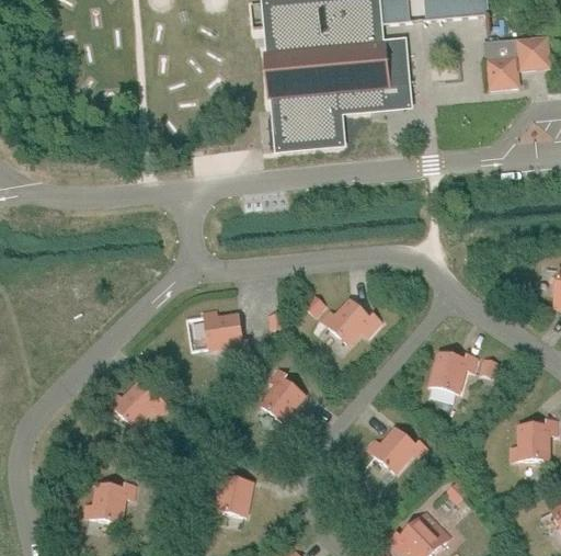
[(390,86),(386,41),(381,42),(379,23),(409,20),(407,0),(264,0),(270,52),(264,52),(268,97),(273,97),(275,115),(267,116),(271,148),(277,147),(277,148),(343,143),(340,110),(371,108),(370,98),(386,95),(385,86),(390,86)]
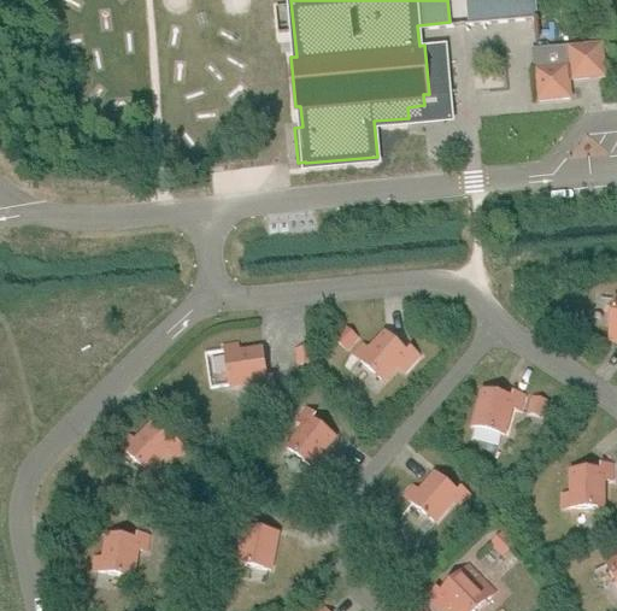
[(466,0),(469,21),(541,13),(541,12),(538,12),(536,0),(466,0)]
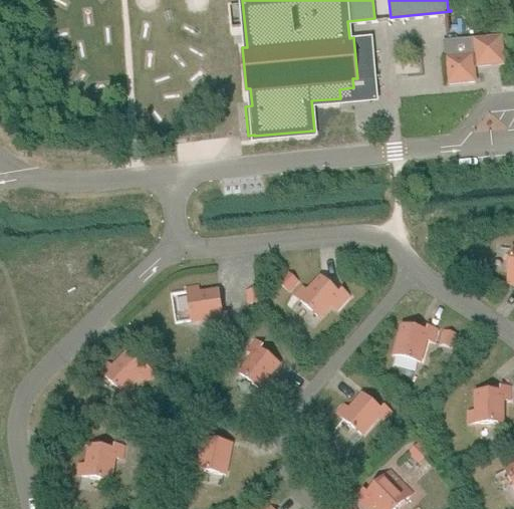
[(473,62),(503,59),(501,33),(445,38),(449,79),(475,77),(473,62)]
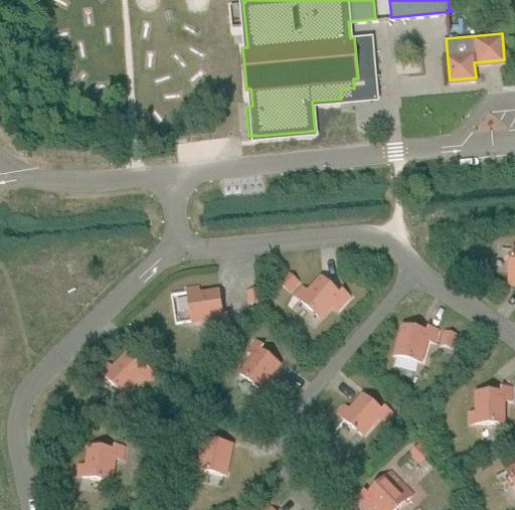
[(370,36),(354,37),(358,78),(374,77),(370,36)]
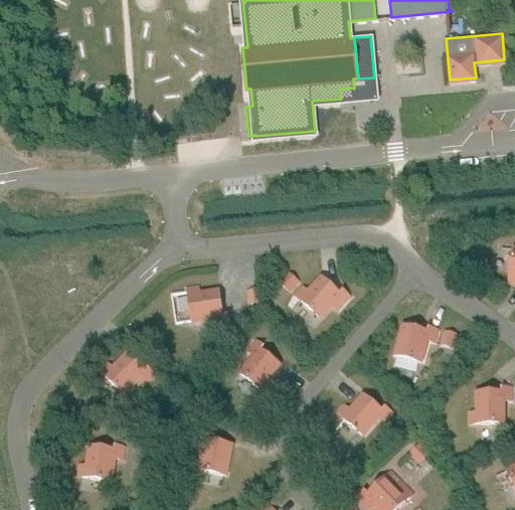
[(93,129),(103,127),(102,119),(91,120),(93,129)]
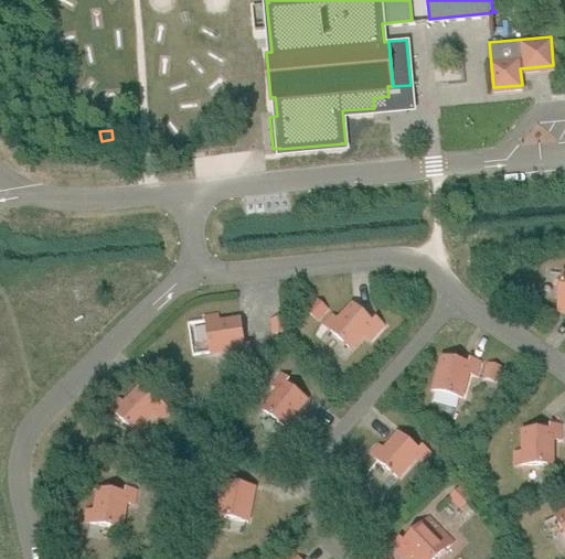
[(329,303),(316,292),(306,303),(318,314),(329,303)]
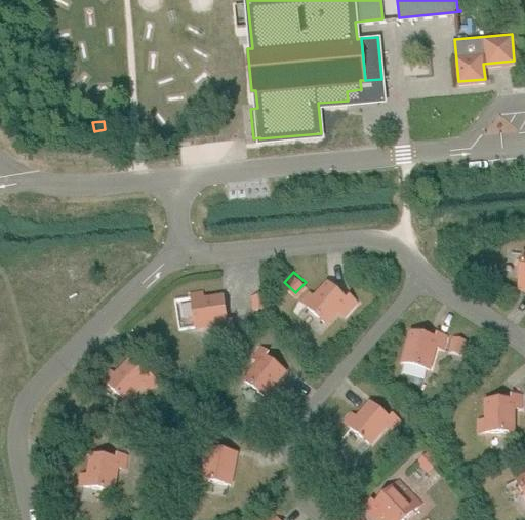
[(326,320),(327,319),(338,308),(342,312),(356,297),(350,292),(347,296),(328,279),(314,294),(309,289),(300,297),(326,320)]
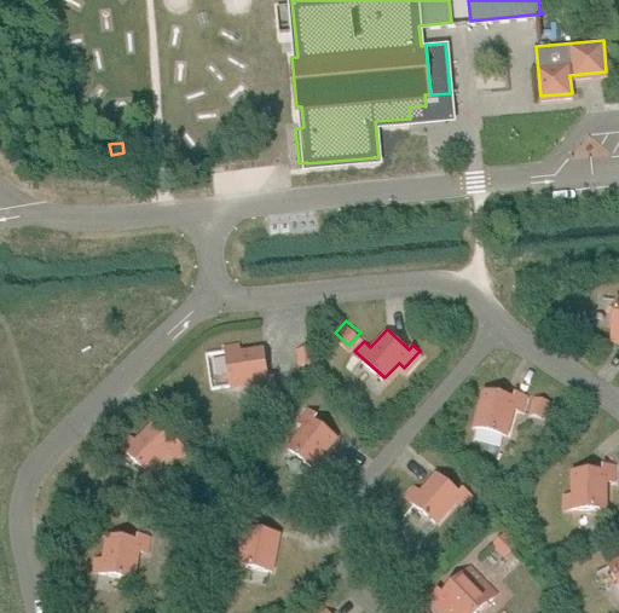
[(225,342),(231,382),(259,377),(260,386),(275,383),(273,374),(267,375),(262,345),(239,348),(238,340),(225,342)]
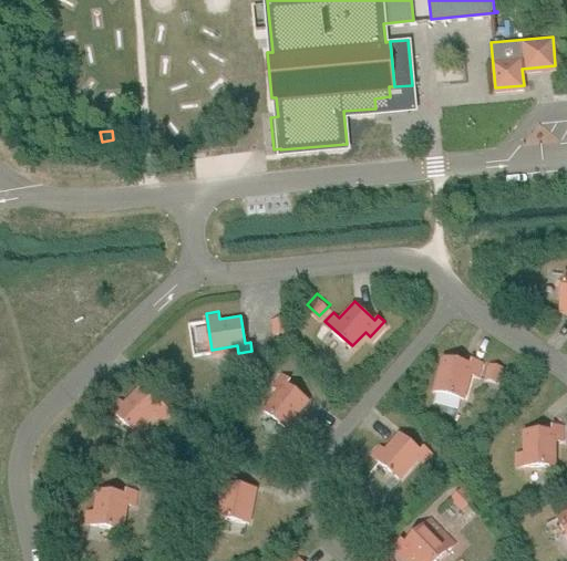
[(286,313),(270,315),(272,331),(288,329),(286,313)]
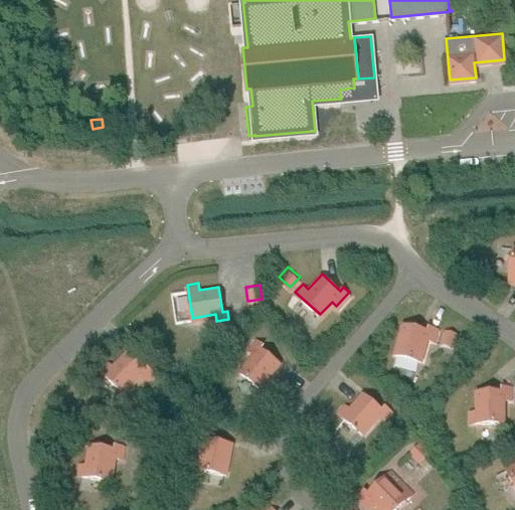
[(395,352),(420,359),(426,336),(434,338),(437,326),(430,324),(427,328),(403,322),(395,352)]
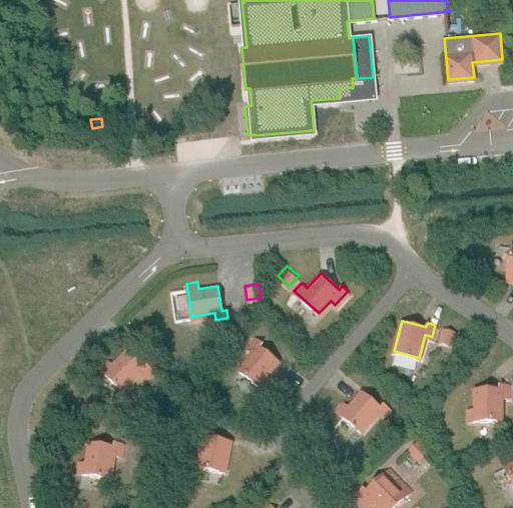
[(442,326),(439,339),(453,343),(456,330),(442,326)]
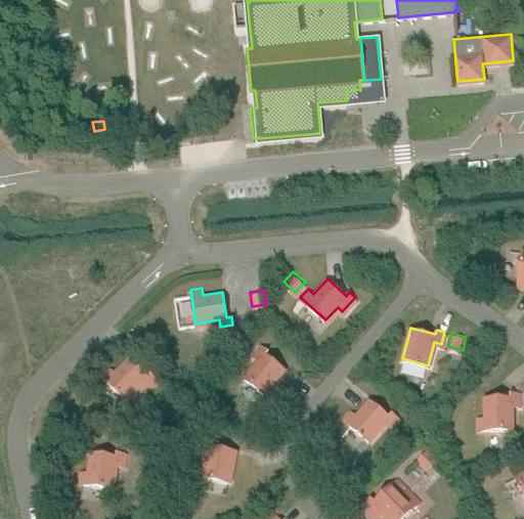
[(244,377),(271,397),(277,388),(272,384),(285,368),(264,351),(267,348),(261,343),(253,353),(259,357),(244,377)]
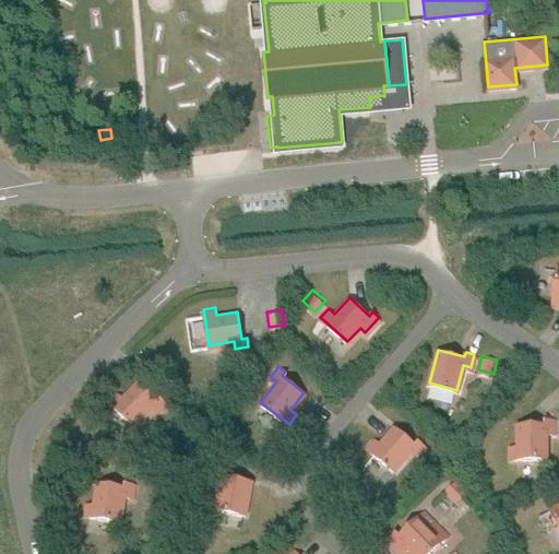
[(108,399),(134,425),(152,407),(157,411),(167,401),(161,396),(157,400),(138,380),(122,396),(117,390),(108,399)]
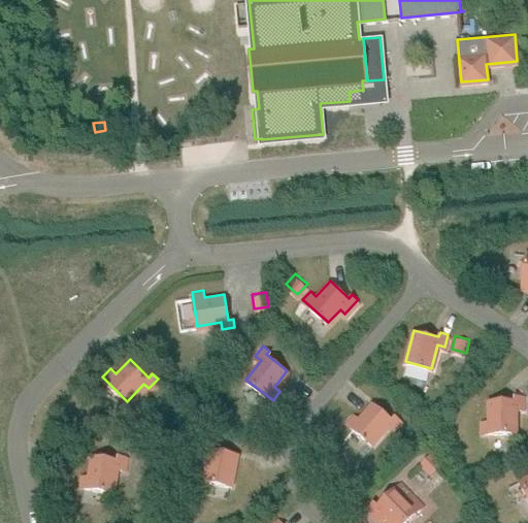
[(482,430),(516,430),(516,406),(523,406),(523,393),(515,393),(515,398),(489,398),(489,419),(482,419),(482,430)]
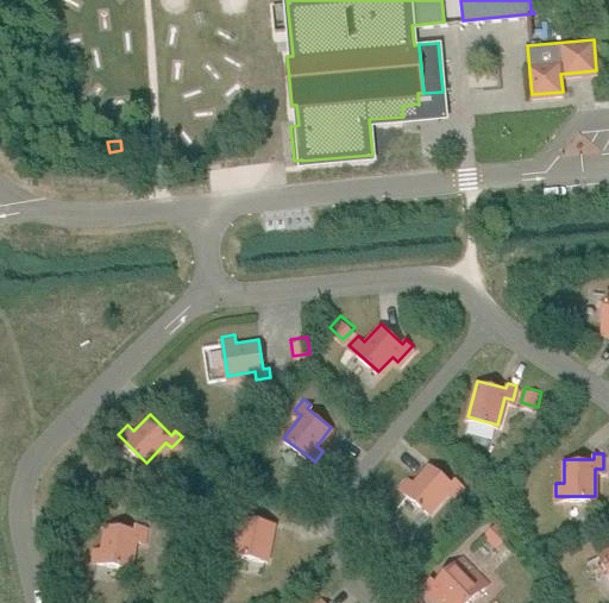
[(400,485),(429,510),(447,490),(453,495),(463,483),(456,477),(452,482),(429,463),(414,481),(408,476),(400,485)]
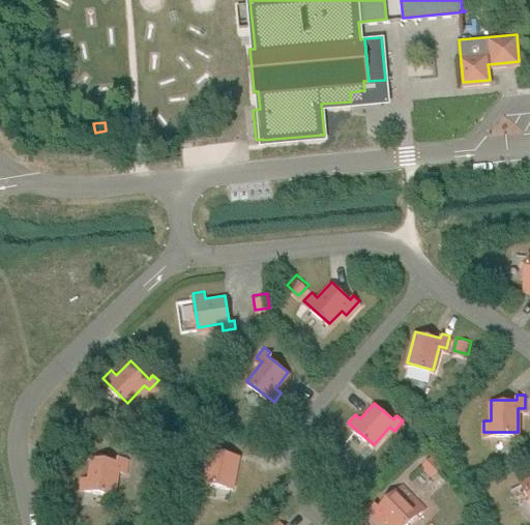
[(206,480),(232,486),(238,454),(213,449),(214,444),(206,442),(204,456),(210,457),(206,480)]
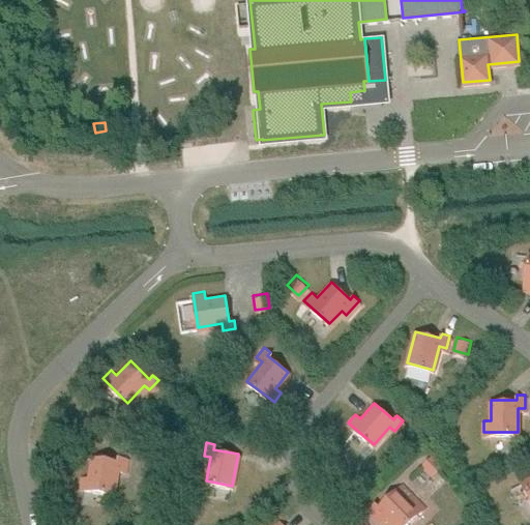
[(431,451),(420,463),(432,473),(442,462),(431,451)]
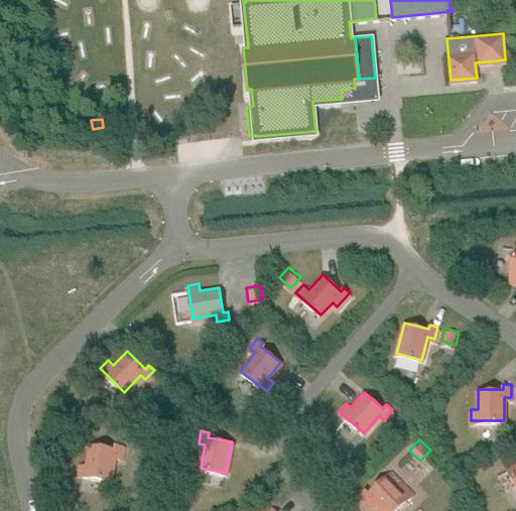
[(79,473),(111,479),(115,456),(121,457),(123,443),(116,442),(115,448),(90,443),(87,464),(80,463),(79,473)]
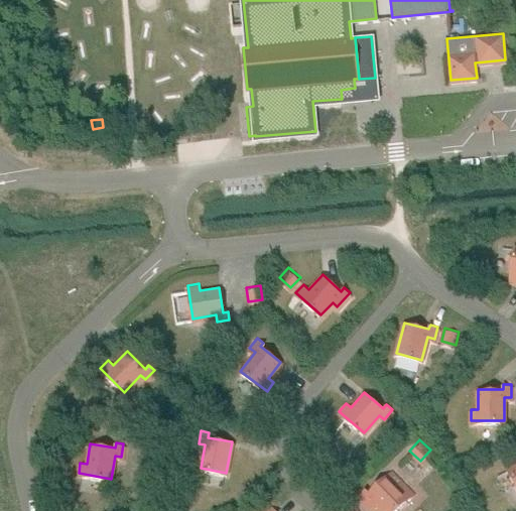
[(146,459),(146,444),(133,444),(133,459),(146,459)]
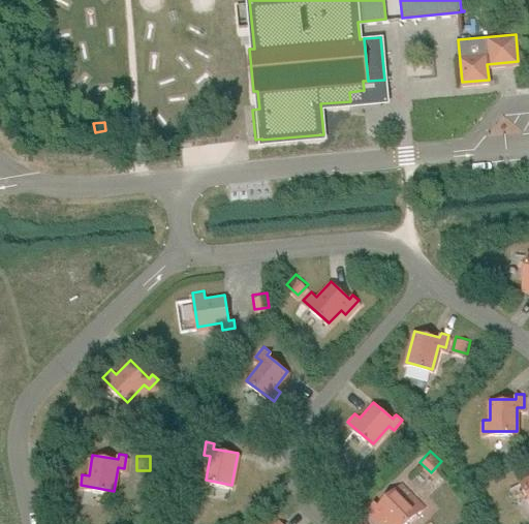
[(403,523),(424,504),(415,496),(401,482),(377,504),(374,500),(369,506),(381,520),(386,515),(395,523),(403,523)]
